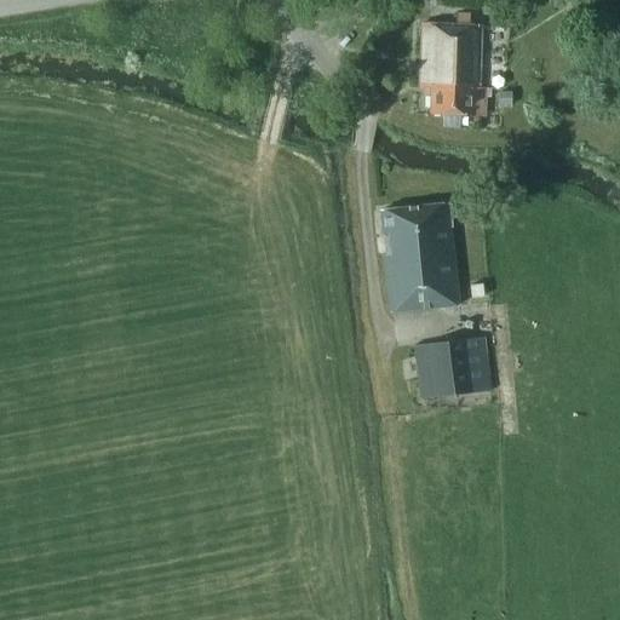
[(573,27),(590,24),(587,15),(572,17),(573,27)]
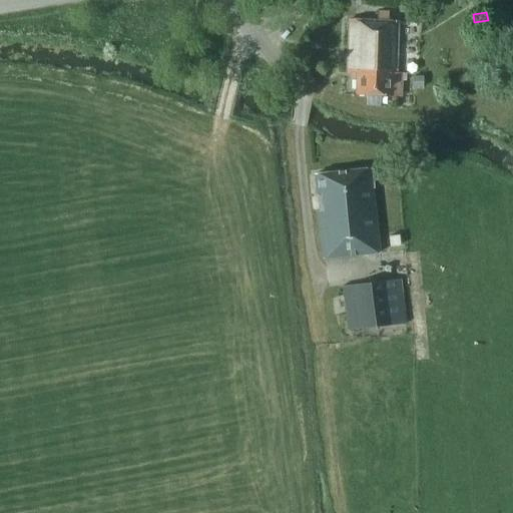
[(401,73),(395,73),(397,22),(349,20),(347,72),(357,73),(356,93),(400,95),(401,73)]
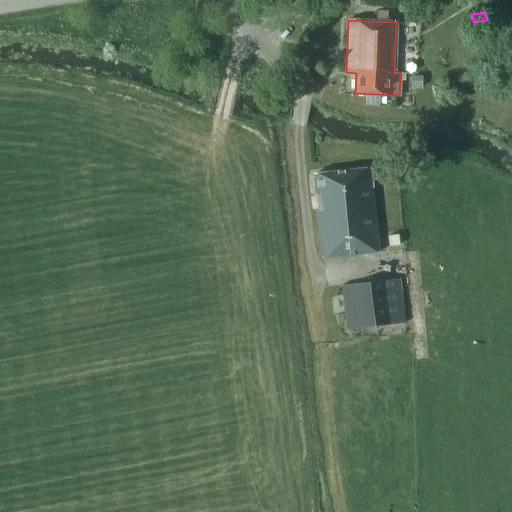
[(376,171),(372,170),(372,168),(316,174),(319,210),(317,210),(322,258),(379,252),(372,188),(374,188),(373,180),(376,177),(376,171)]
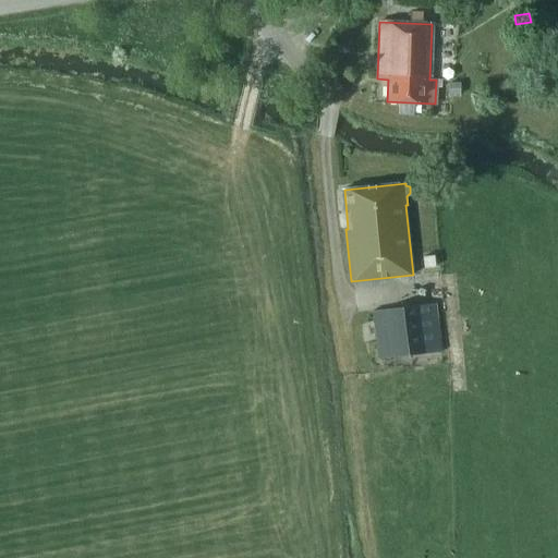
[(423,257),(424,268),(435,267),(434,256),(423,257)]
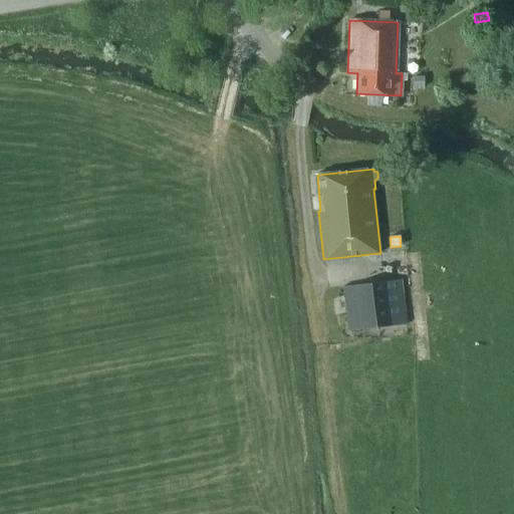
[(343,287),(349,331),(374,328),(376,338),(391,336),(392,326),(408,324),(403,280),(387,281),(343,287)]
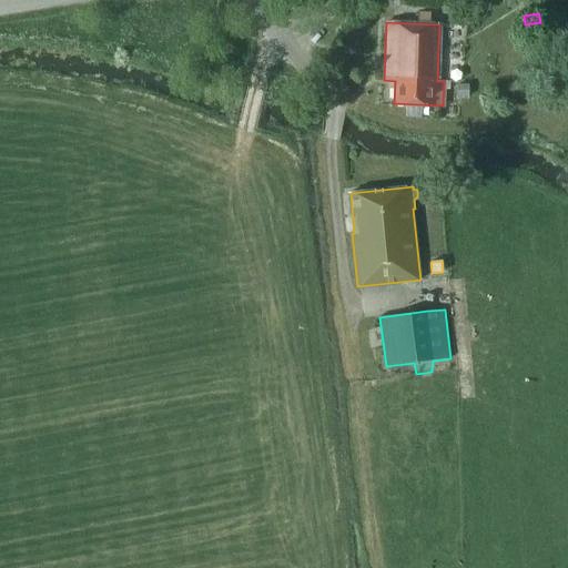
All buildings are outlined.
